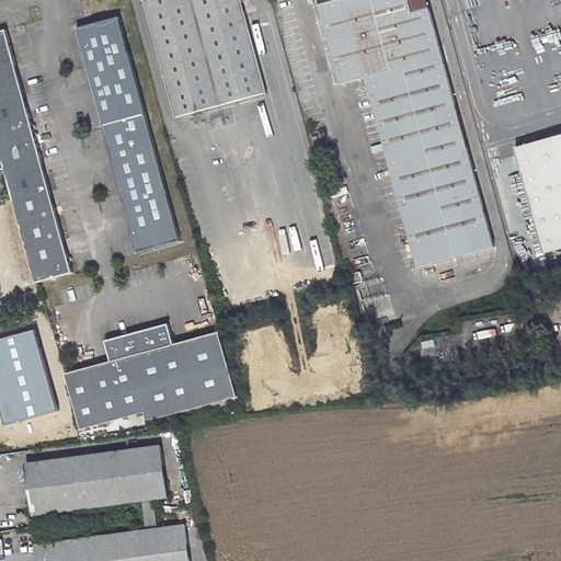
[(263,92),(239,0),(140,0),(141,2),(139,2),(141,9),(144,9),(173,116),(263,92)]
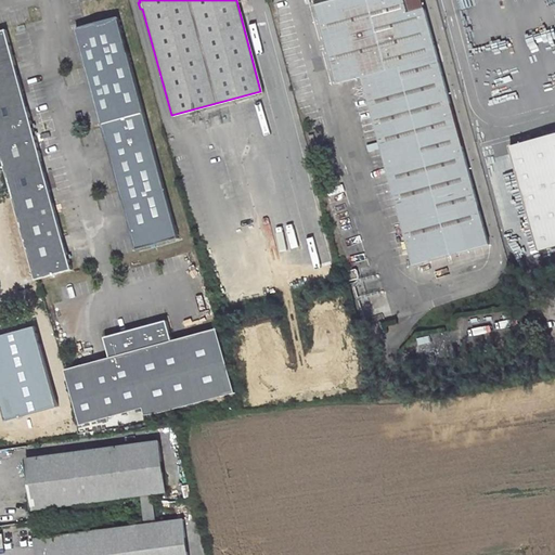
[(362,76),(412,263),(488,243),(422,0),(314,0),(337,82),(362,76)]
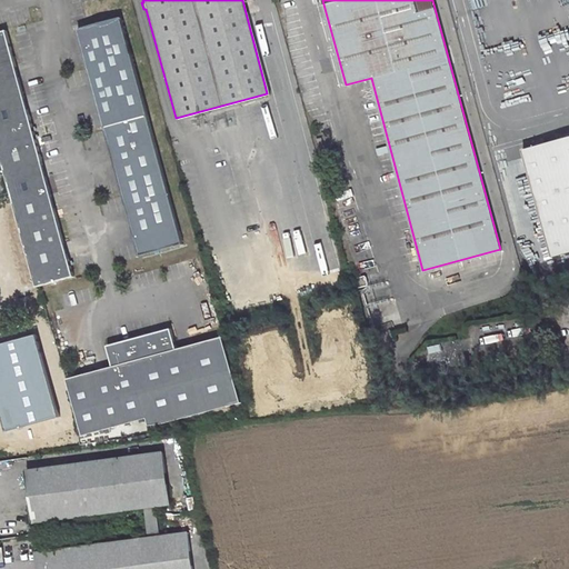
[(120,17),(77,29),(138,250),(156,246),(157,252),(183,246),(120,17)]
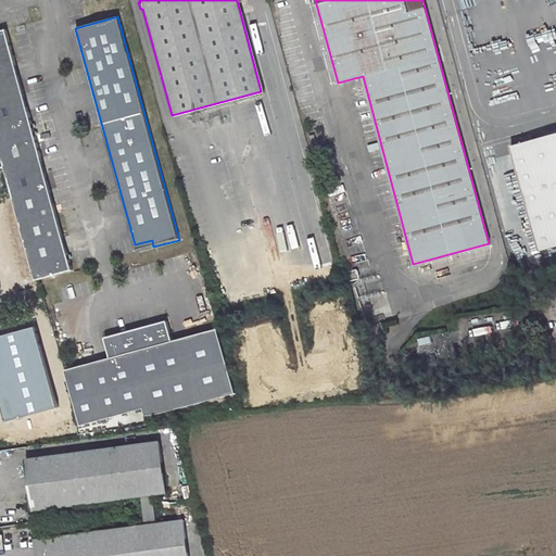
[(72,268),(5,27),(0,28),(0,152),(35,278),(72,268)]
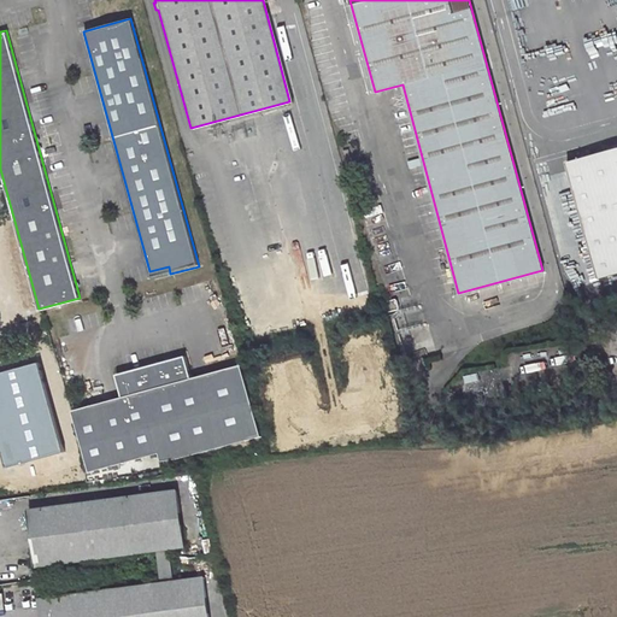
[(616,150),(569,163),(601,280),(616,275),(616,150)]
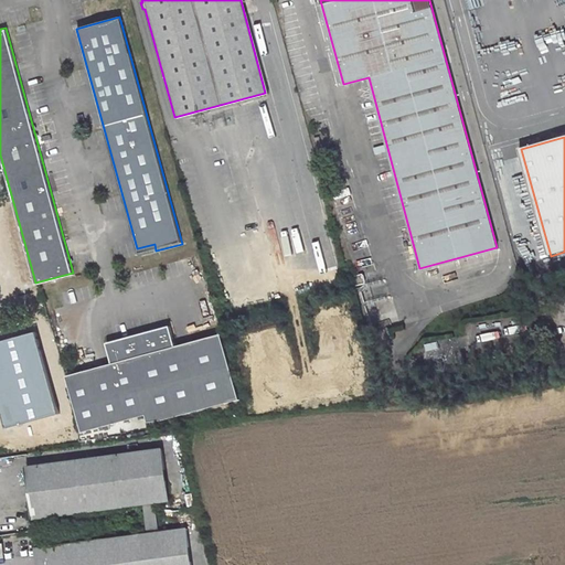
[(138,256),(156,251),(155,244),(137,248),(138,256)]
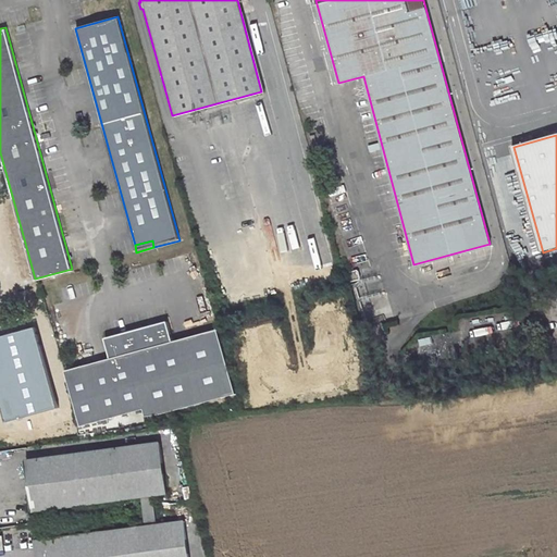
[(235,395),(218,331),(173,343),(166,323),(104,339),(110,360),(65,372),(81,428),(144,410),(146,418),(160,413),(161,416),(235,395)]
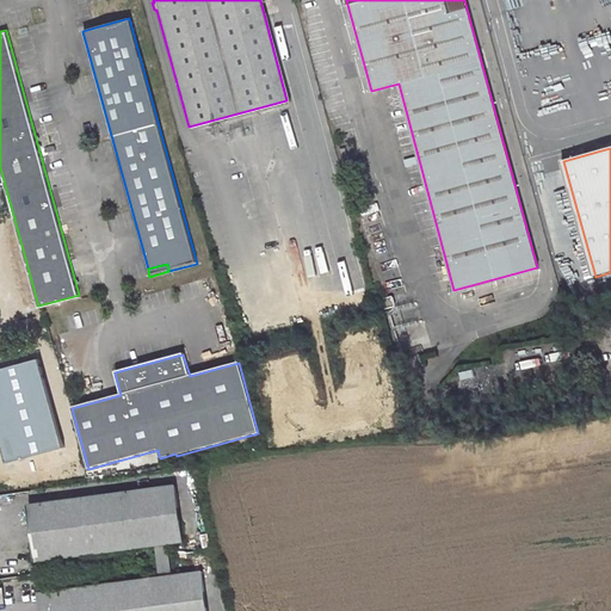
[(41,359),(0,370),(0,431),(8,461),(65,445),(41,359)]
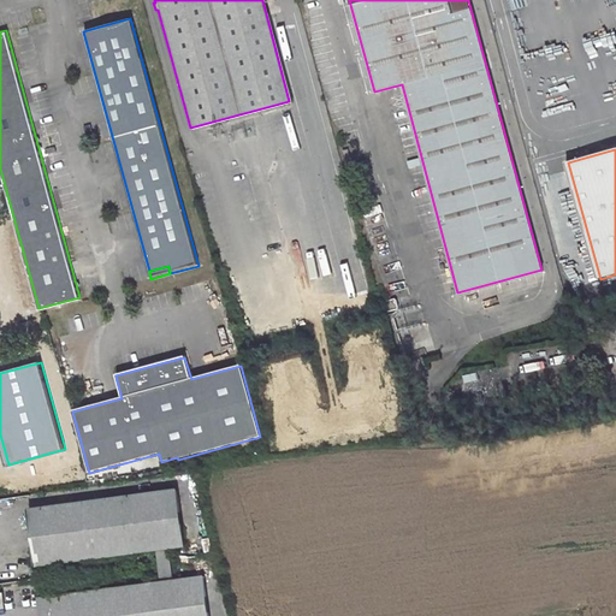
[(176,489),(29,509),(37,564),(158,549),(163,581),(41,598),(43,615),(208,615),(203,575),(173,580),(169,546),(184,545),(176,489)]
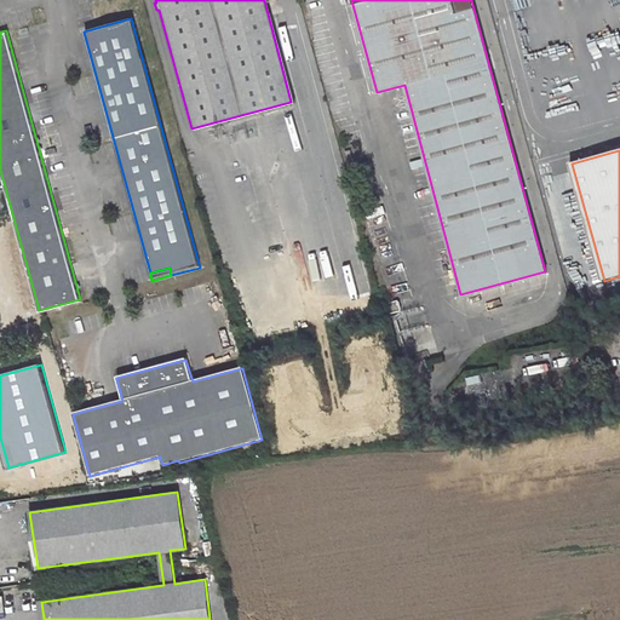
All buildings are outlined.
